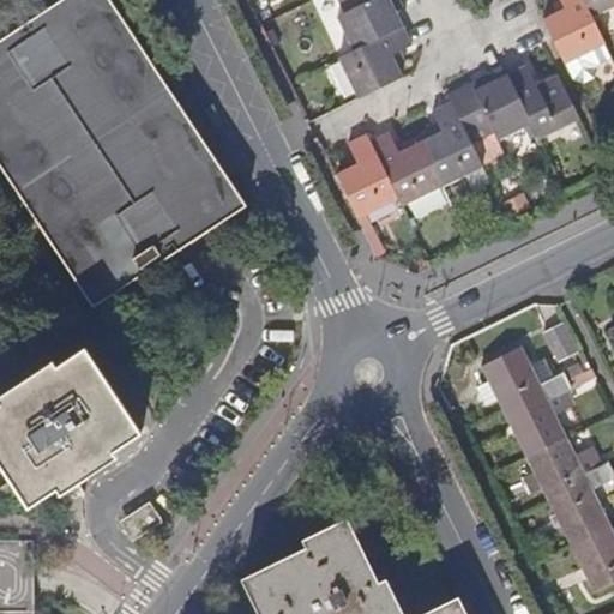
[(247,206),(109,0),(66,0),(0,43),(0,166),(94,308),(190,245),(247,206)]
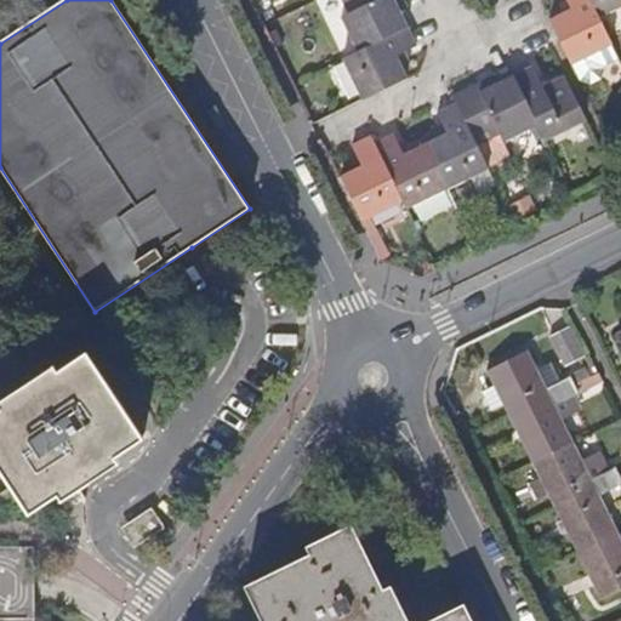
[(342,18),(359,51),(409,27),(399,11),(394,0),(342,0),(349,13),(342,18)]
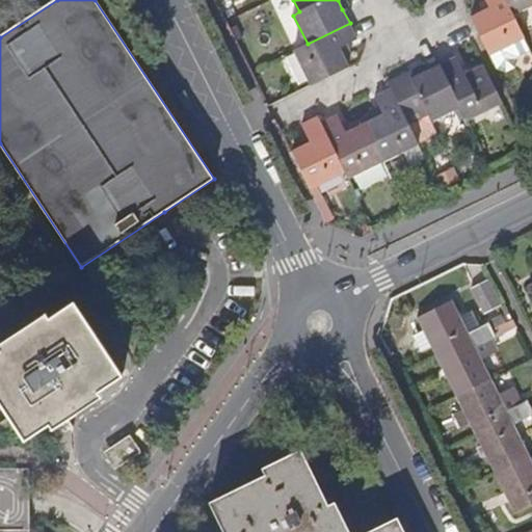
[(338,0),(342,9),(348,6),(345,0),(338,0)]
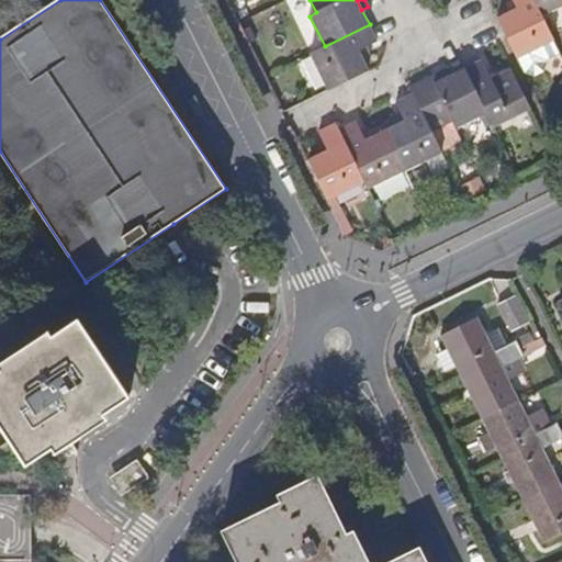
[(497,19),(517,59),(525,74),(534,77),(543,72),(547,63),(546,60),(561,53),(554,41),(542,15),(535,0),(513,0),(517,9),(497,19)]
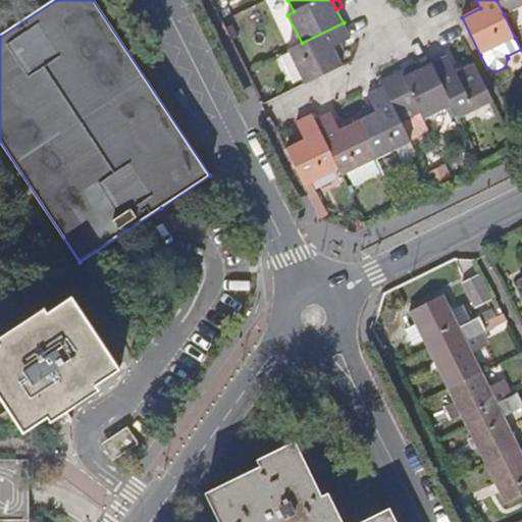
[(521,0),(497,0),(504,14),(521,4),(521,0)]
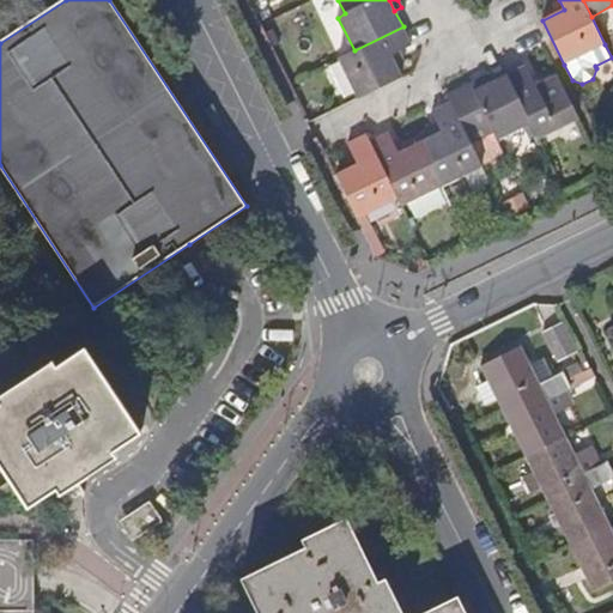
[(413,46),(404,26),(354,50),(338,58),(358,98),(402,77),(392,55),(413,46)]
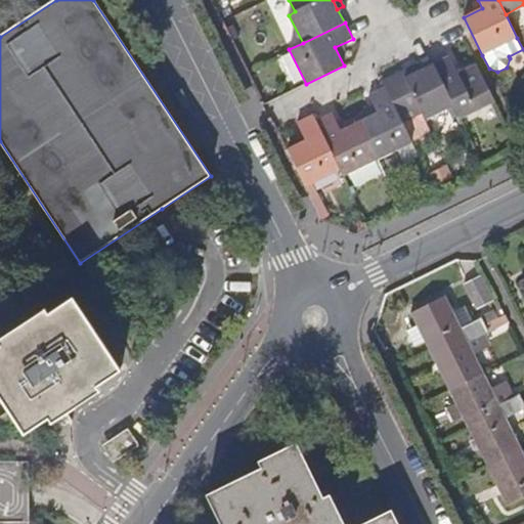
[(494,102),(476,66),(459,73),(450,55),(434,63),(454,105),(461,119),(494,102)]
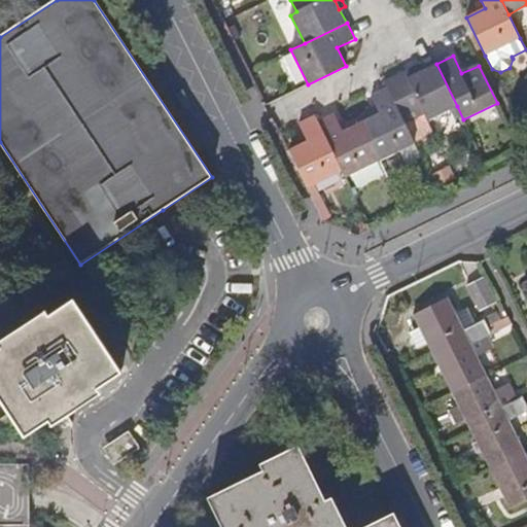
[(436,64),(422,70),(408,76),(405,72),(385,81),(388,88),(406,125),(425,114),(428,120),(457,106),(436,64)]
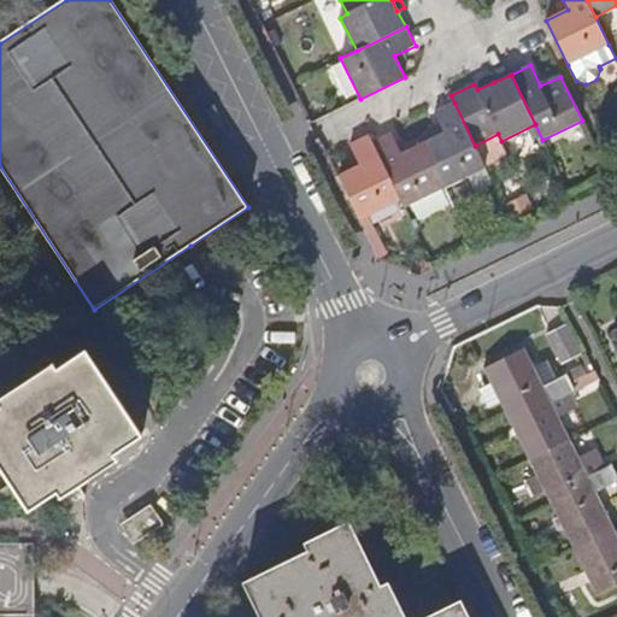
[(492,76),(474,84),(477,89),(494,82),(492,76)]
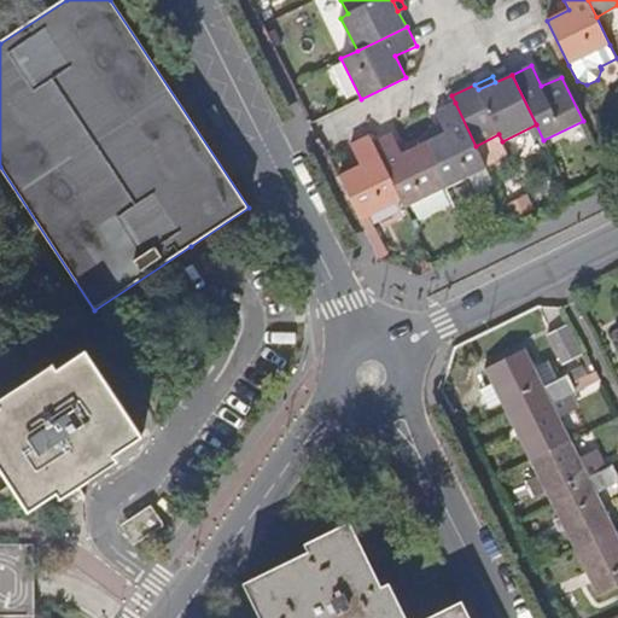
[(495,185),(476,146),(455,103),(435,112),(445,134),(424,145),(445,190),(471,176),(479,193),(495,185)]
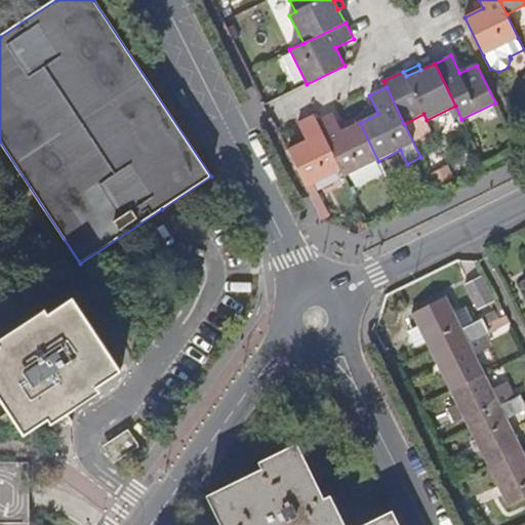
[(341,132),(333,114),(317,121),(340,170),(345,177),(378,161),(360,123),(341,132)]
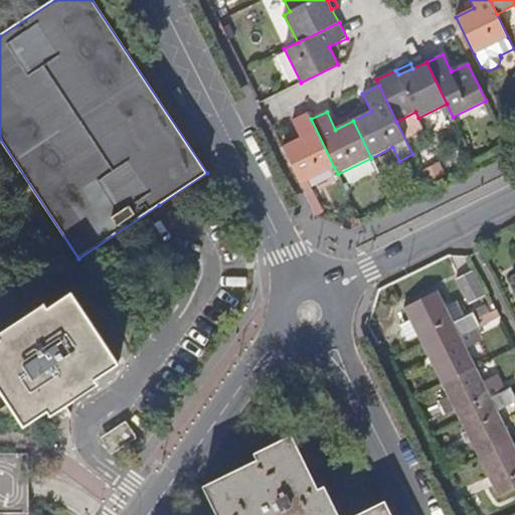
[(308,114),(291,122),(300,139),(282,148),(300,185),(334,167),(311,119),(308,114)]
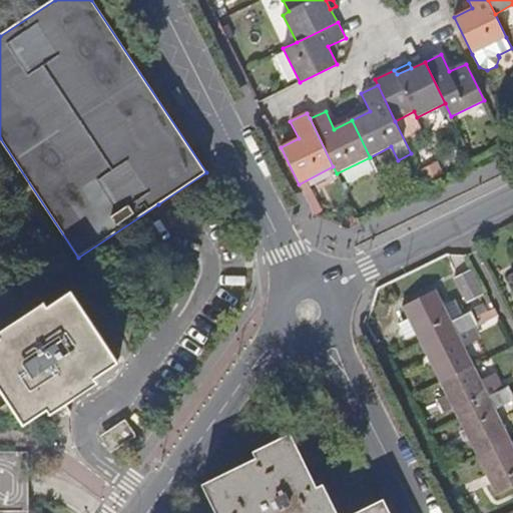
[(465,302),(481,294),(470,272),(455,280),(465,302)]
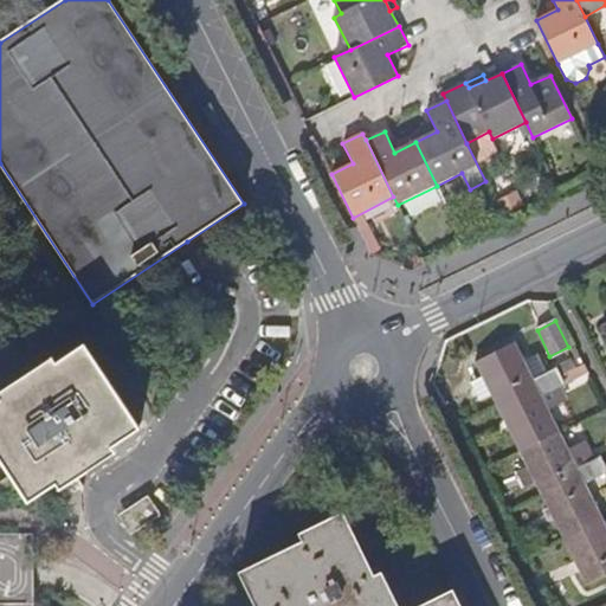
[(553,392),(552,392),(543,374),(533,380),(524,363),(514,343),(475,363),(479,373),(468,379),(476,398),(489,392),(497,410),(537,389),(542,398),(553,392)]
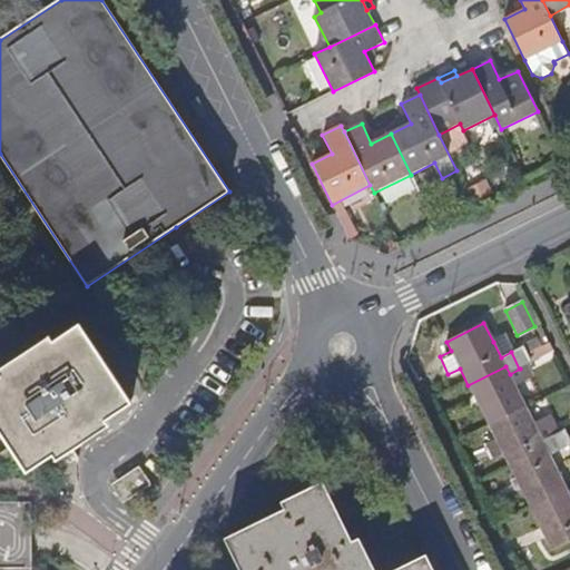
[(27,473),(51,457),(130,405),(133,403),(79,325),(0,376),(0,432),(3,436),(27,473)]
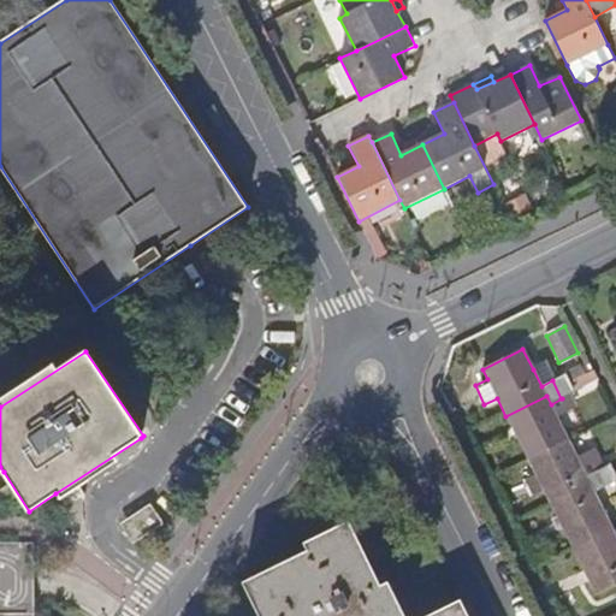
[(545,363),(533,369),(542,386),(552,380),(554,379),(545,363)]
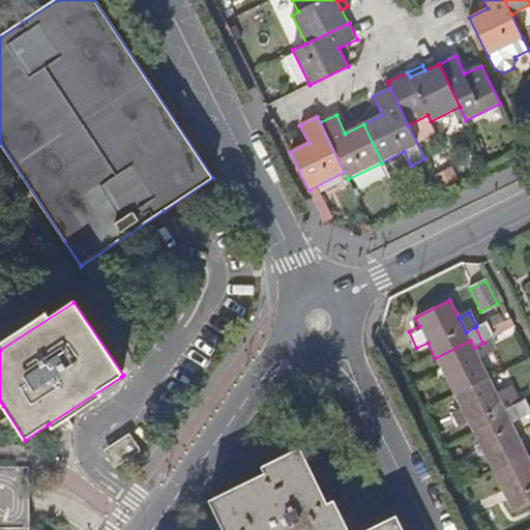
[(487,322),(476,326),(475,327),(482,343),(494,336),(491,330),(487,322)]
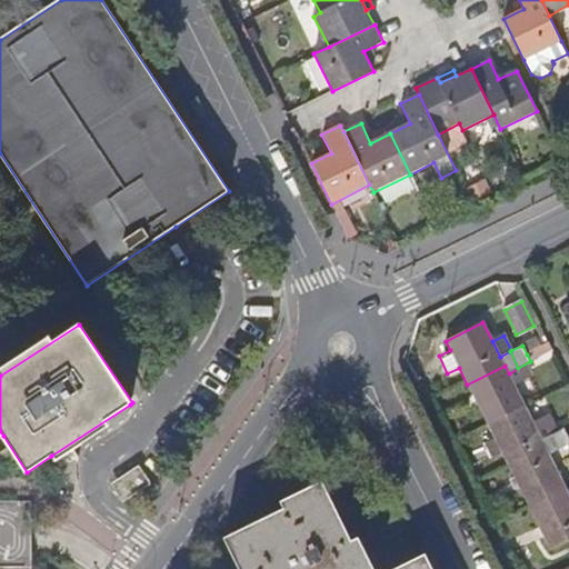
[(505,366),(467,385),(487,426),(526,407),(509,373),(505,366)]
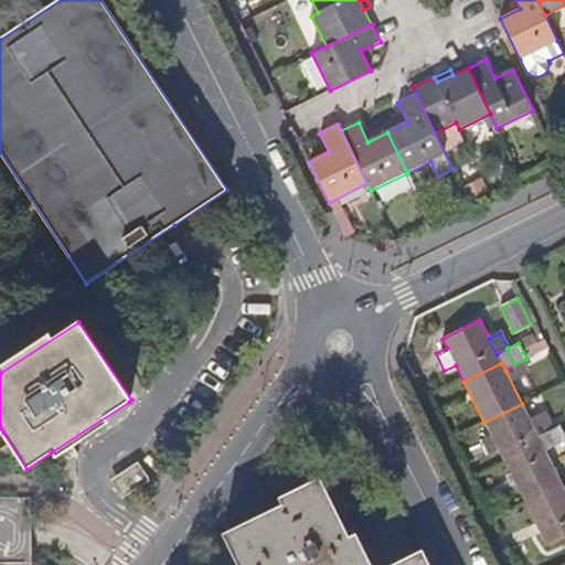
[(522,404),(483,423),(491,438),(498,451),(499,452),(504,465),(542,446),(546,454),(555,449),(546,432),(539,437),(522,404)]
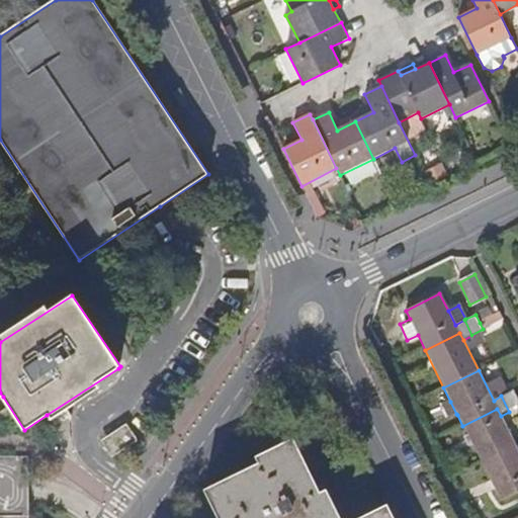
[(512,391),(501,396),(509,412),(517,407),(517,401),(516,399),(512,391)]
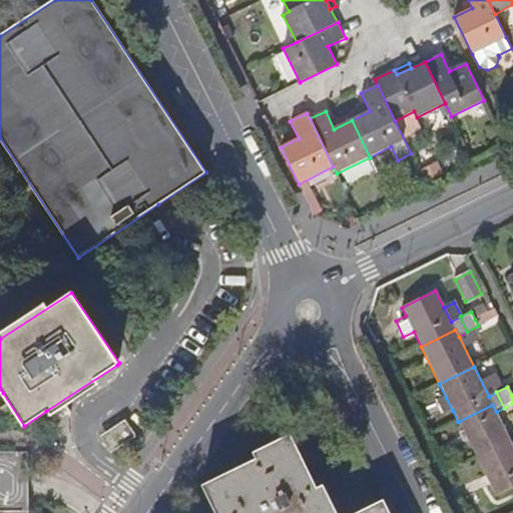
[(453,411),(452,410),(446,398),(437,402),(444,415),(453,411)]
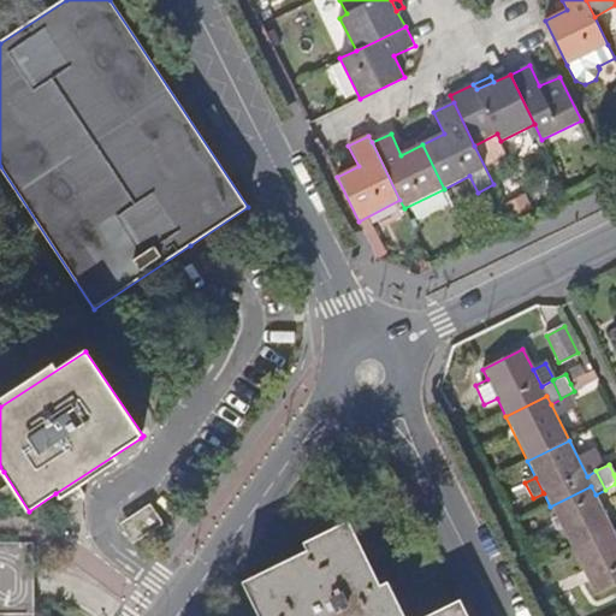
[(612,529),(596,495),(591,486),(550,507),(572,550),(612,529)]
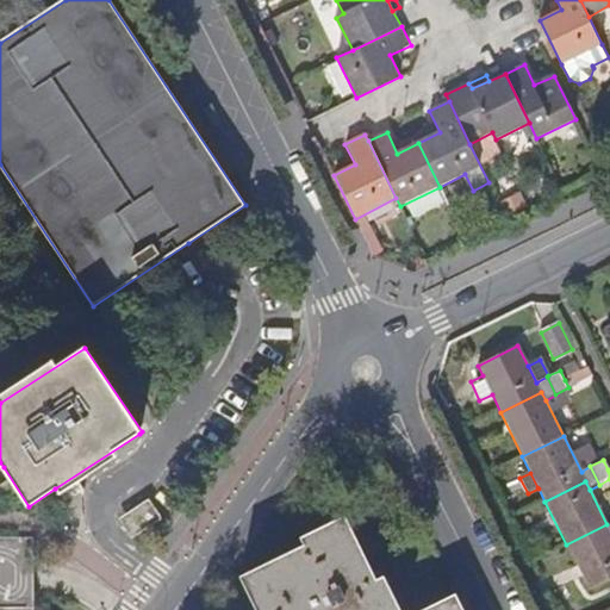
[(139,534),(161,521),(149,503),(128,517),(139,534)]
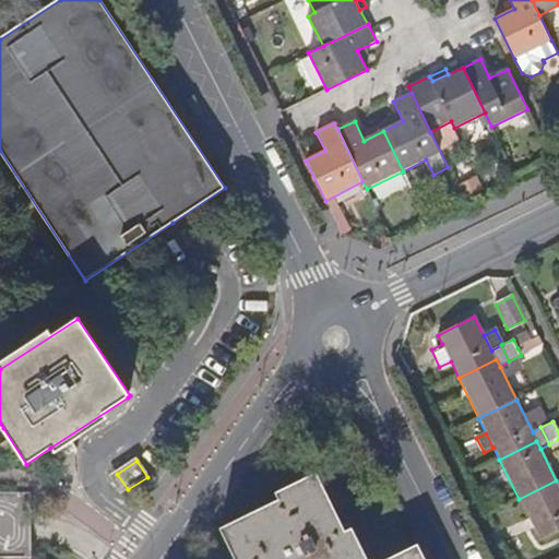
[(277,497),(218,526),(235,558),(416,558),(409,546),(381,558),(366,558),(351,527),(337,533),(332,522),(340,519),(316,471),(274,490),(277,497)]
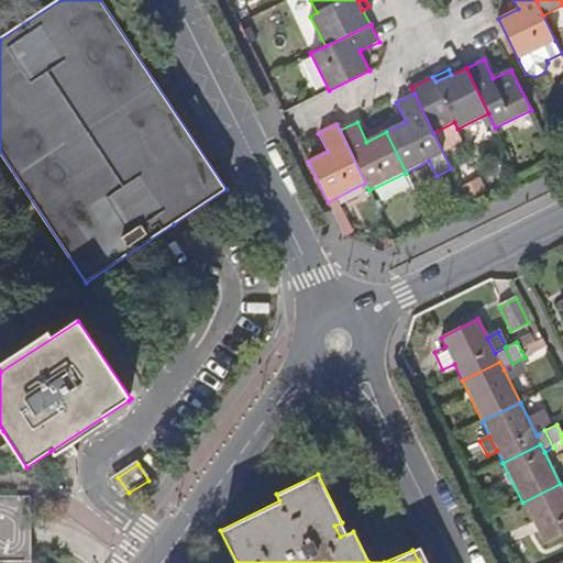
[(562,488),(560,484),(522,503),(544,545),(562,536),(562,488)]
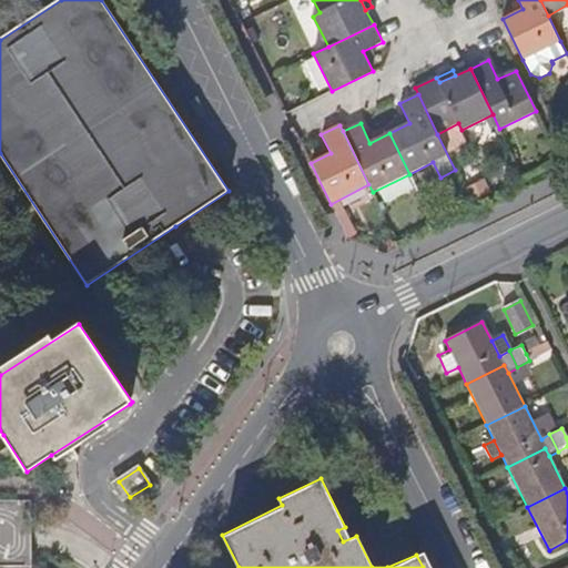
[(0,567),(28,567),(33,505),(0,501),(0,567)]
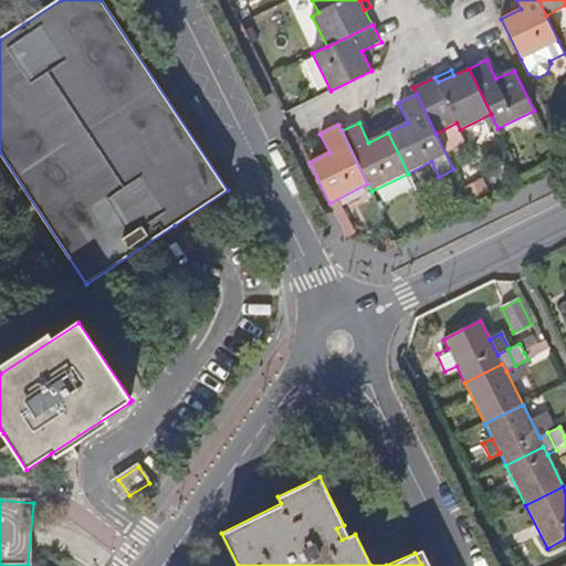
All buildings are outlined.
